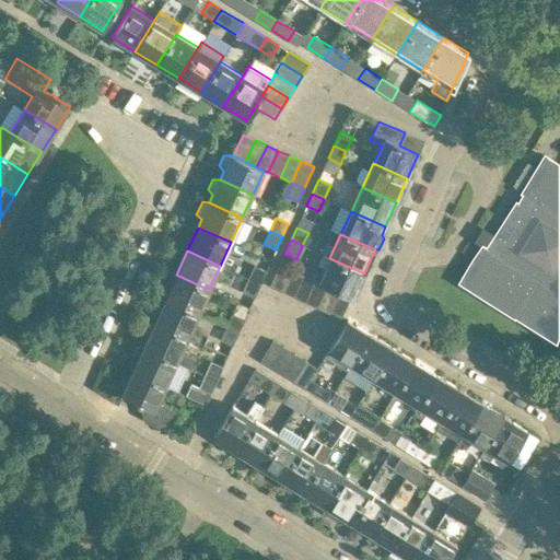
[(323,255),(317,265),(325,268),(318,282),(326,286),(338,291),(350,298),(352,299),(364,273),(329,258),(323,255)]
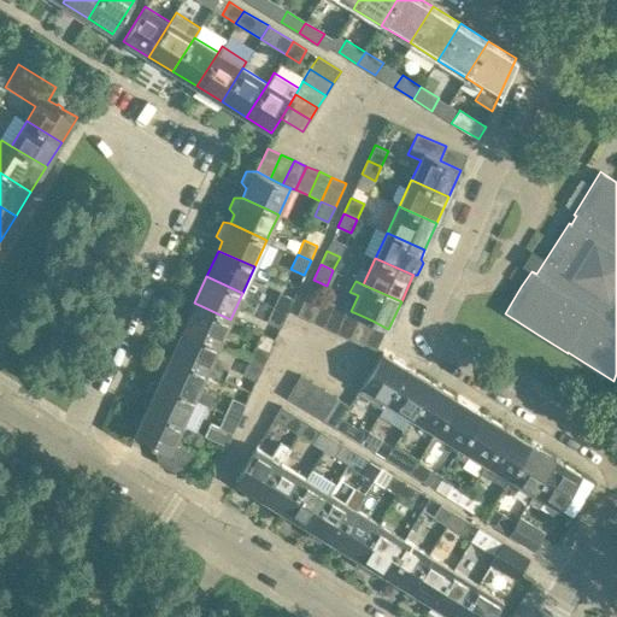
[(307,292),(297,316),(310,322),(321,298),(307,292)]
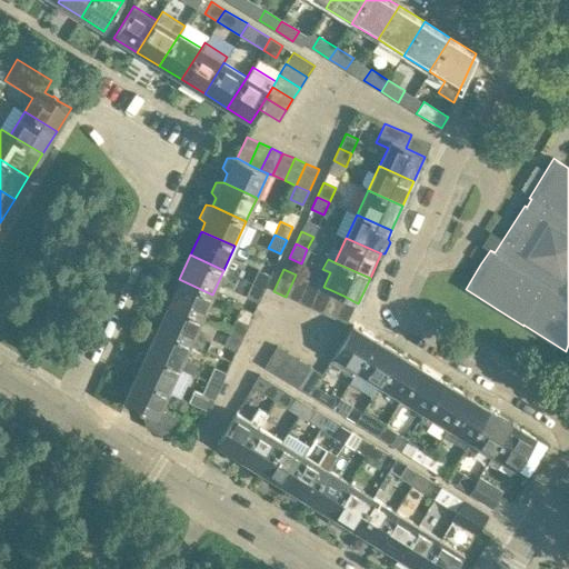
[(265,288),(270,276),(259,270),(252,282),(265,288)]
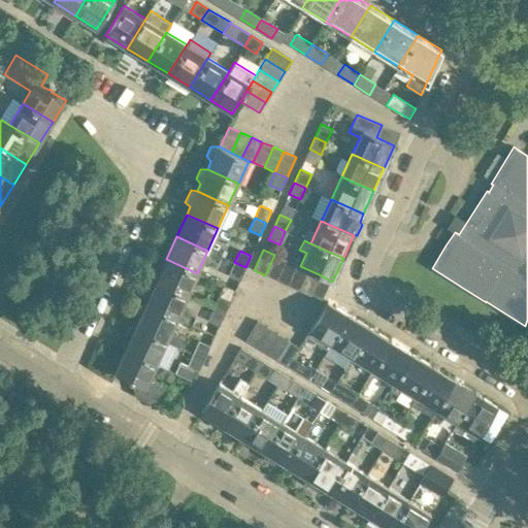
[(265,275),(275,279),(285,259),(274,255),(265,275)]
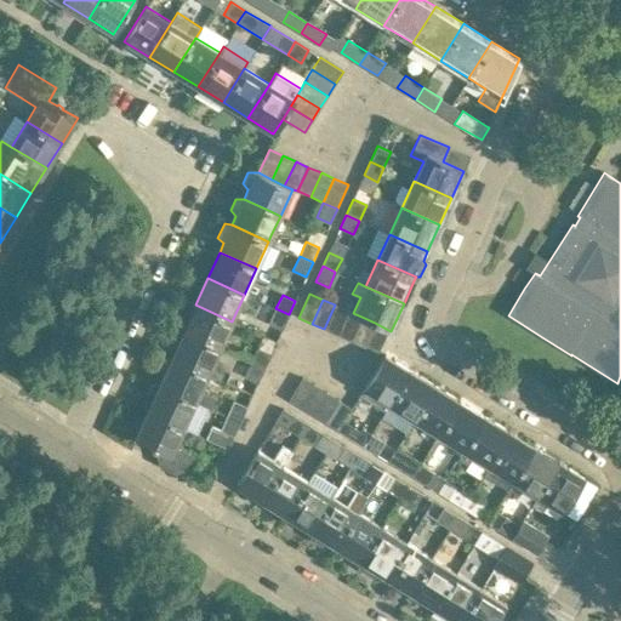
[(183,331),(220,348),(232,322),(195,305),(187,305),(182,317),(187,322),(183,331)]
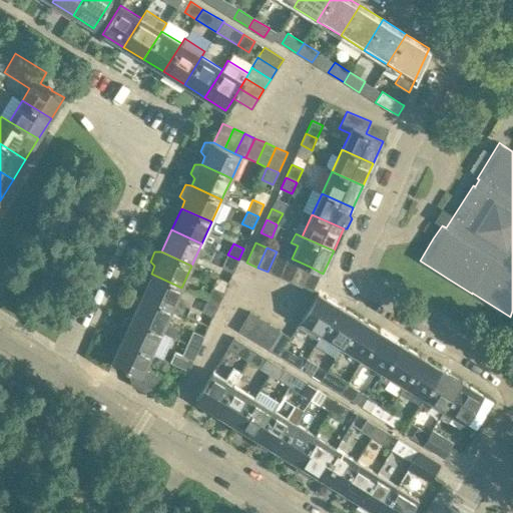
[(277,251),(268,272),(279,278),(288,257),(277,251)]
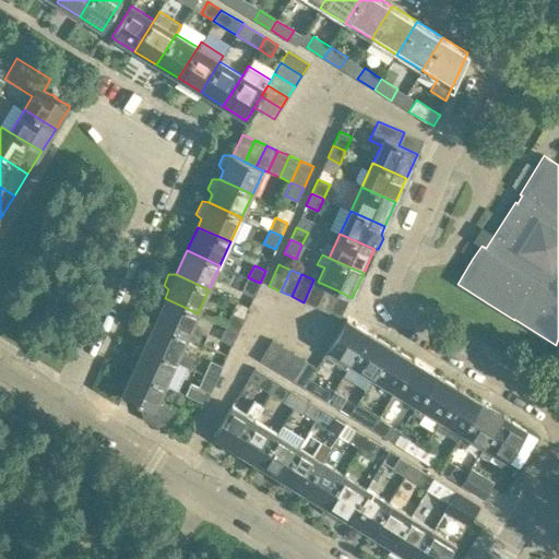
[(253,297),(260,283),(248,277),(242,292),(244,293),(253,297)]
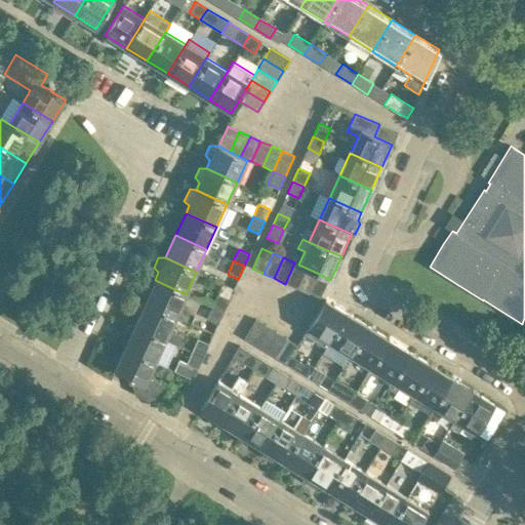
[(285,284),(296,288),(306,268),(298,265),(294,263),(285,284)]
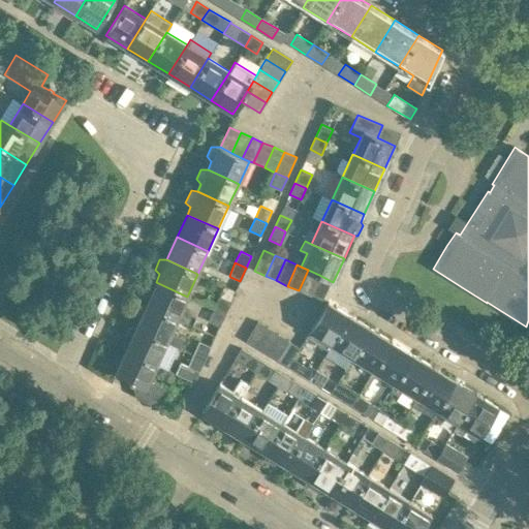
[(308,270),(299,290),(310,296),(319,275),(308,270)]
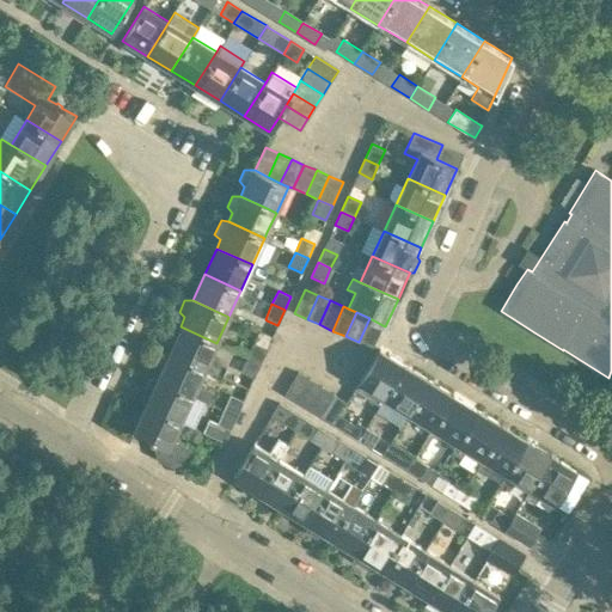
[(383,325),(369,318),(359,342),(372,348),(383,325)]
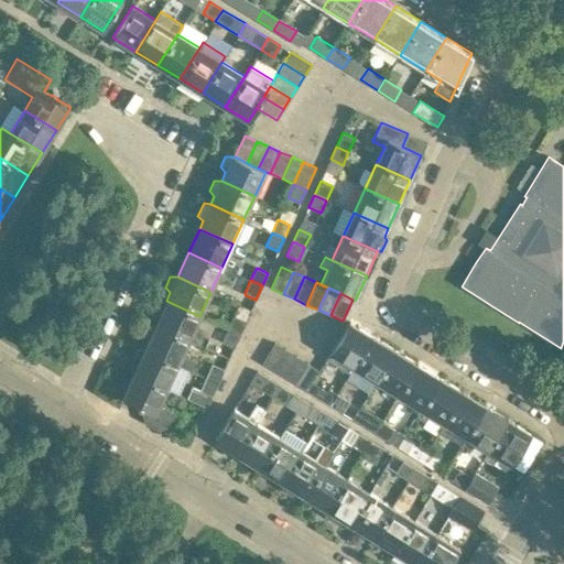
[(166,301),(155,324),(188,339),(204,346),(207,337),(193,331),(199,316),(166,301)]
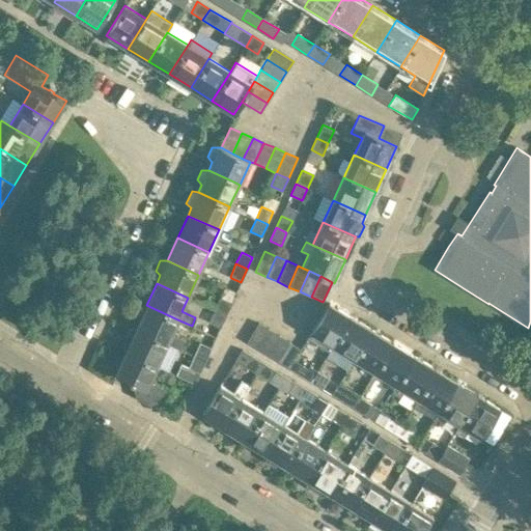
[(221,297),(215,309),(226,314),(232,302),(221,297)]
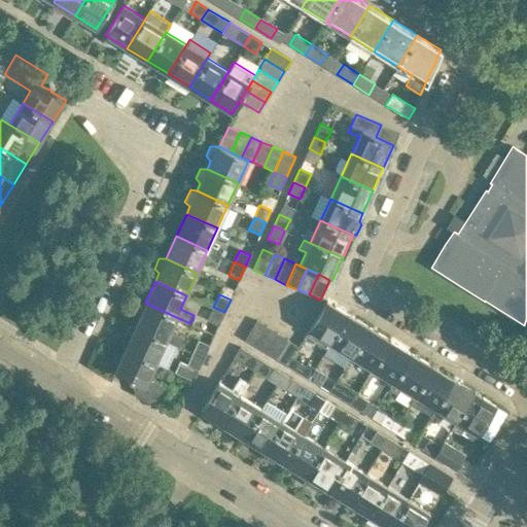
[(326,349),(330,343),(348,314),(326,301),(305,336),(326,349)]
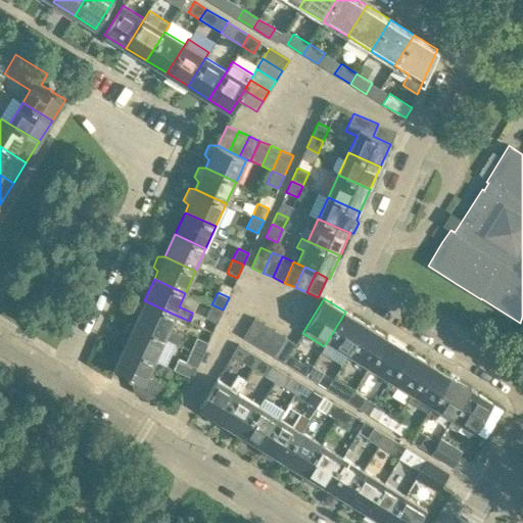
[(175,315),(144,300),(134,324),(164,337),(179,343),(182,335),(169,329),(175,315)]
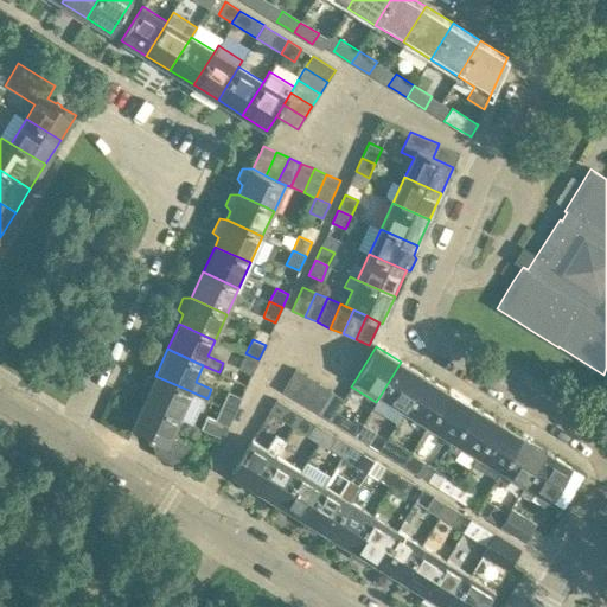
[(253,374),(259,359),(246,353),(240,368),(253,374)]
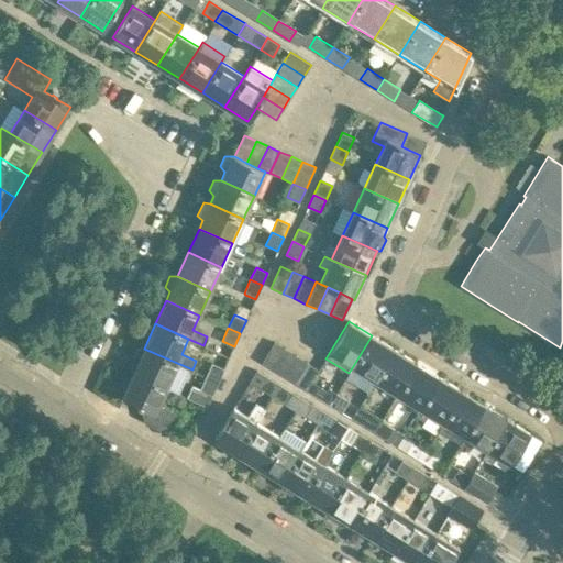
[(353,366),(375,379),(394,350),(372,335),(353,366)]
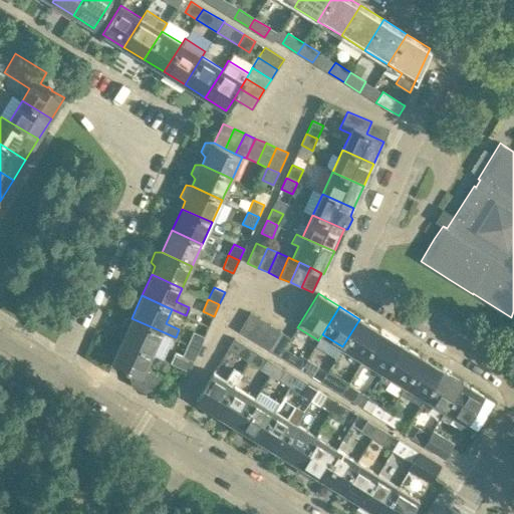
[(250,312),(239,331),(248,337),(260,318),(250,312)]
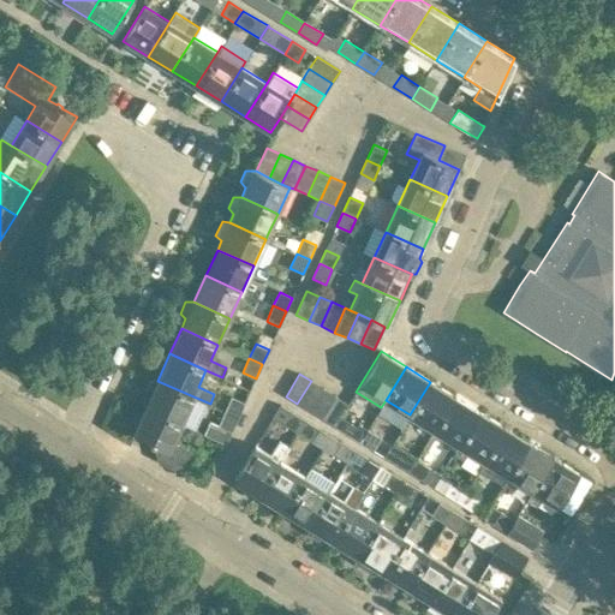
[(145,406),(181,423),(193,396),(157,381),(149,381),(144,392),(150,398),(145,406)]
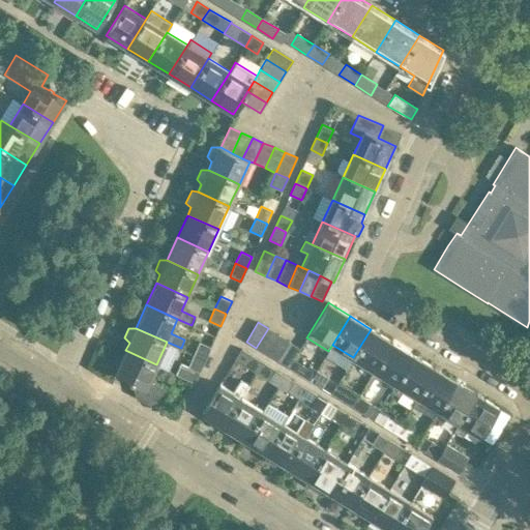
[(268,328),(256,348),(266,354),(278,335),(268,328)]
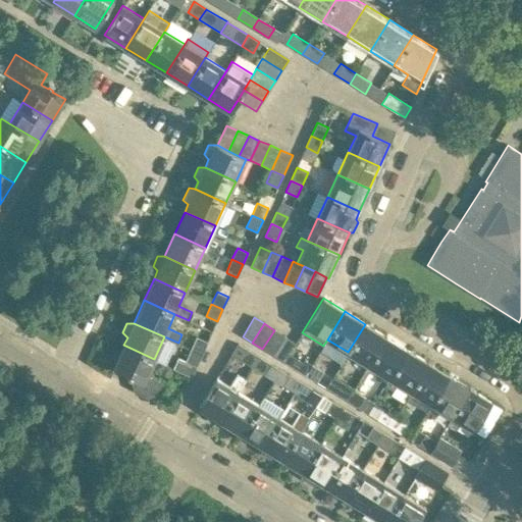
[(348,352),(368,365),(386,336),(365,324),(348,352)]
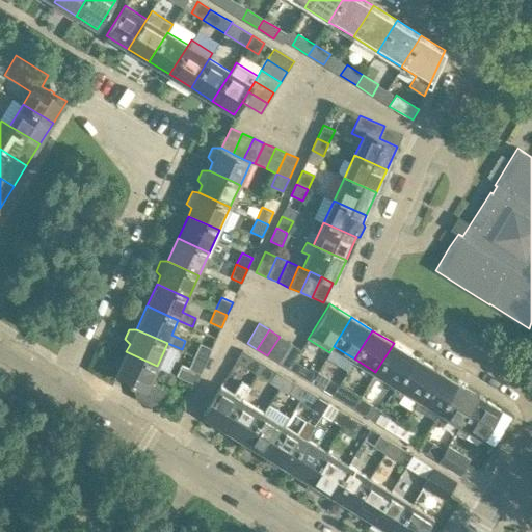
[(280,337),(267,355),(278,362),(290,343),(280,337)]
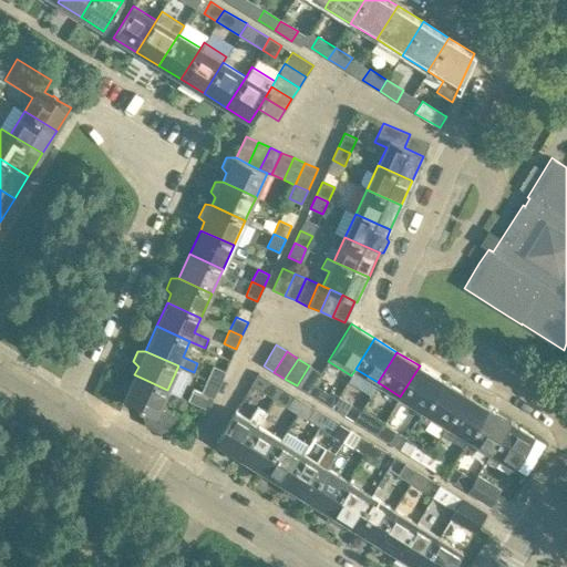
[(219,384),(226,371),(214,366),(207,379),(219,384)]
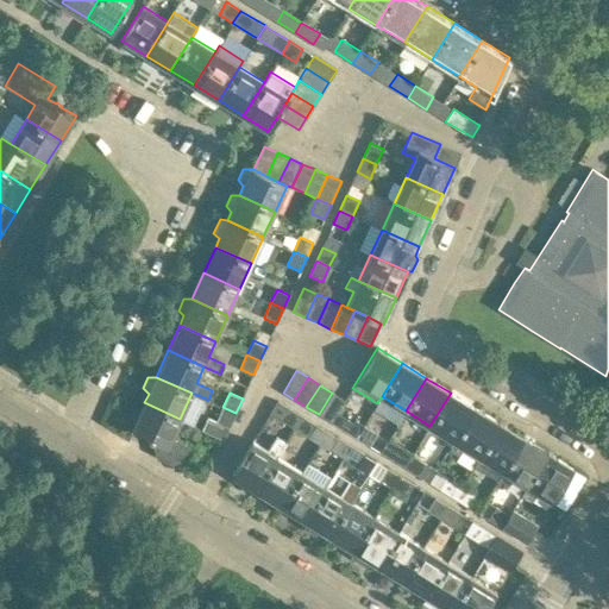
[(331,422),(337,412),(345,400),(332,393),(319,414),(331,422)]
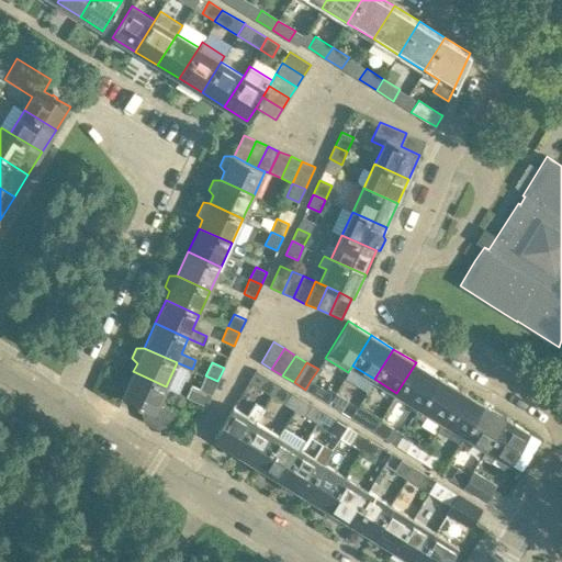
[(396,393),(419,407),(439,377),(416,362),(396,393)]
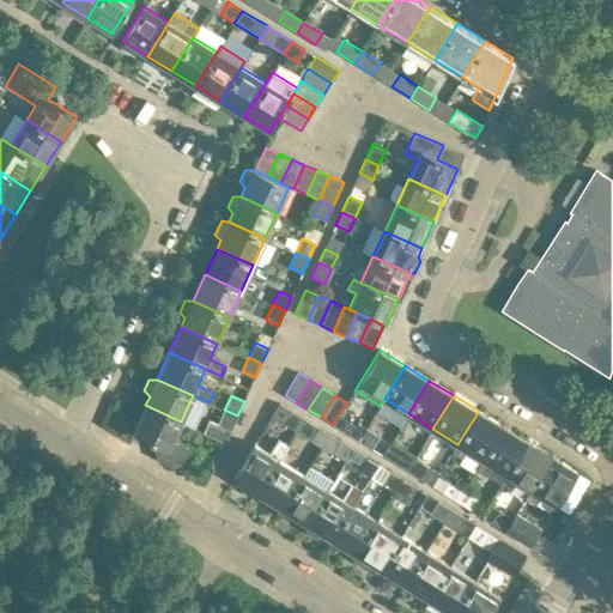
[(272,416),(296,431),(304,419),(279,404),(272,416)]
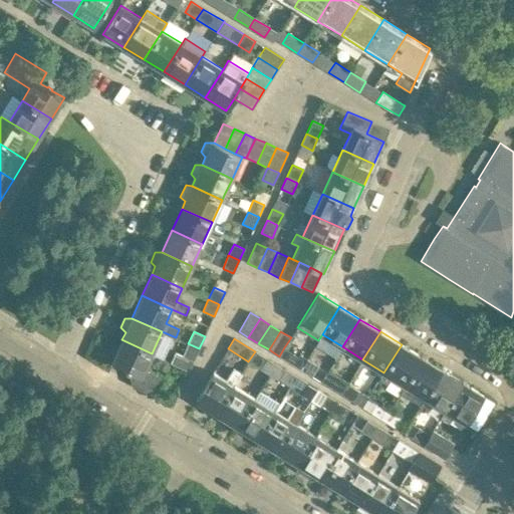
[(137,374),(132,386),(158,397),(167,376),(146,367),(152,353),(121,339),(111,362),(124,368),(124,369),(129,371),(129,370),(137,374)]
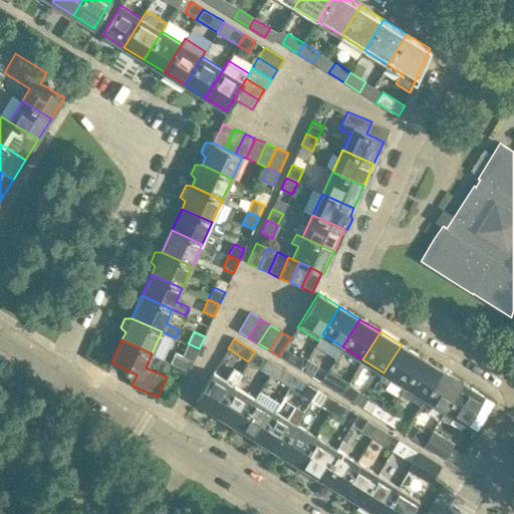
[(188,343),(183,355),(194,360),(199,348),(188,343)]
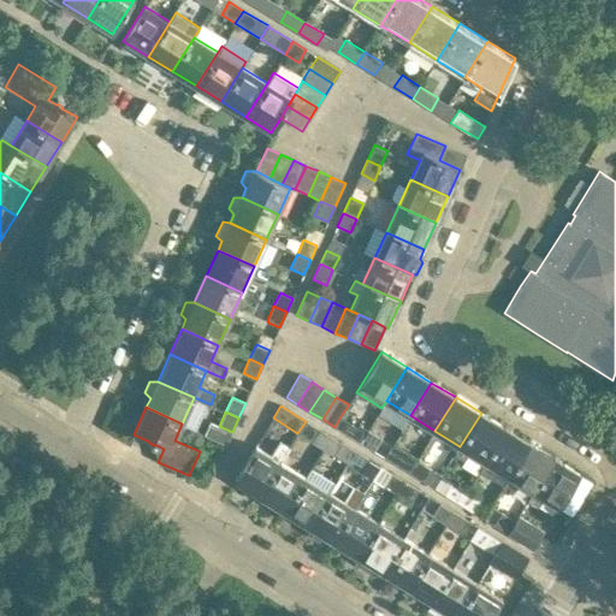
[(460,446),(455,455),(463,461),(461,466),(475,475),(479,471),(505,427),(481,413),(460,446)]
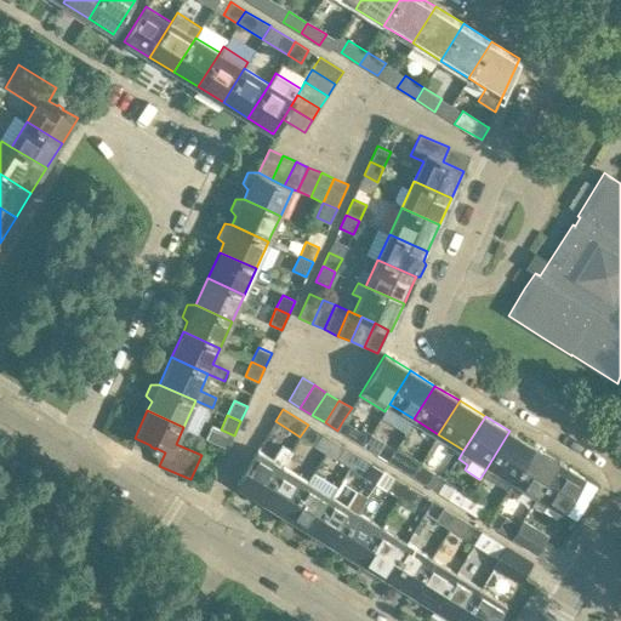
[(343,420),(337,431),(363,446),(371,433),(363,427),(360,431),(343,420)]
